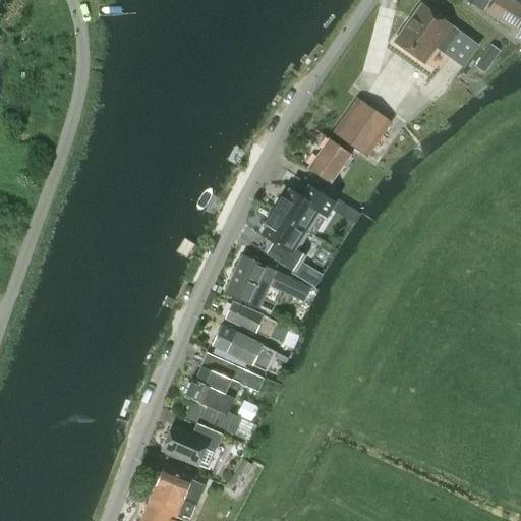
[(465,0),(481,11),(488,0),(465,0)]
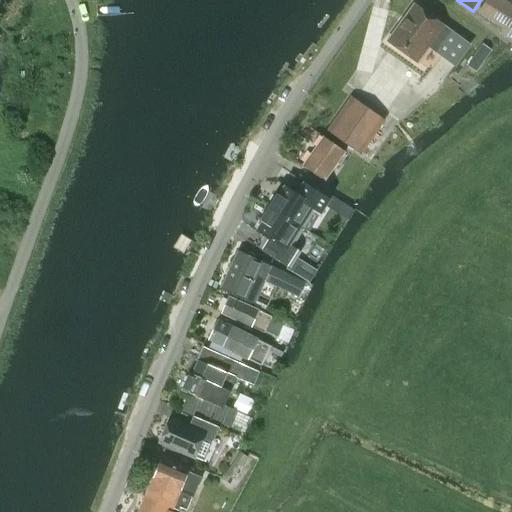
[(511,40),(511,4),(504,0),(485,0),(477,14),(502,29),(499,34),(511,42),(511,40)]
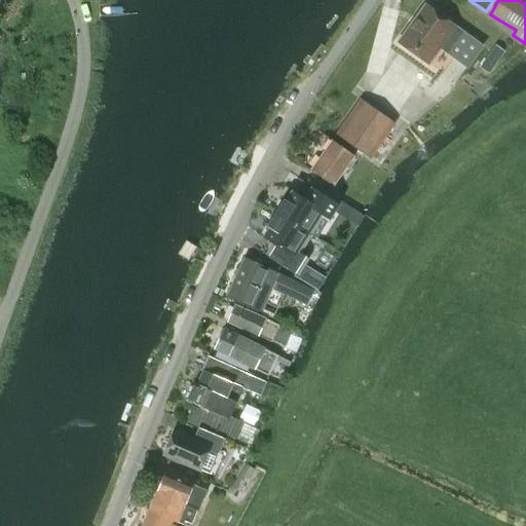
[(401,39),(399,41),(428,64),(441,47),(449,53),(468,68),(483,47),(463,33),(425,5),(410,27),(406,28),(401,35),(401,39)]
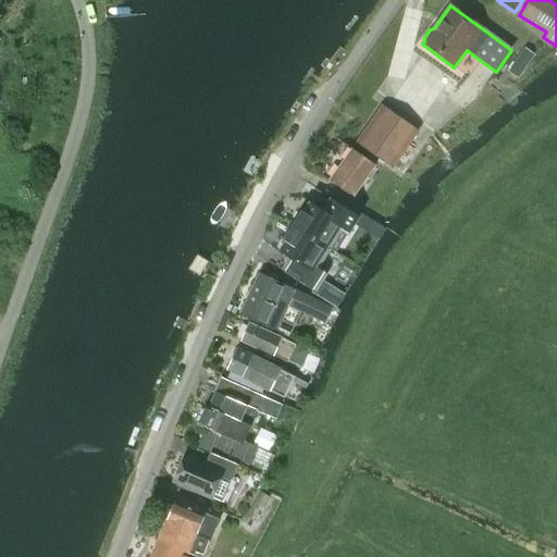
[(524,48),(517,59),(527,65),(534,54),(524,48)]
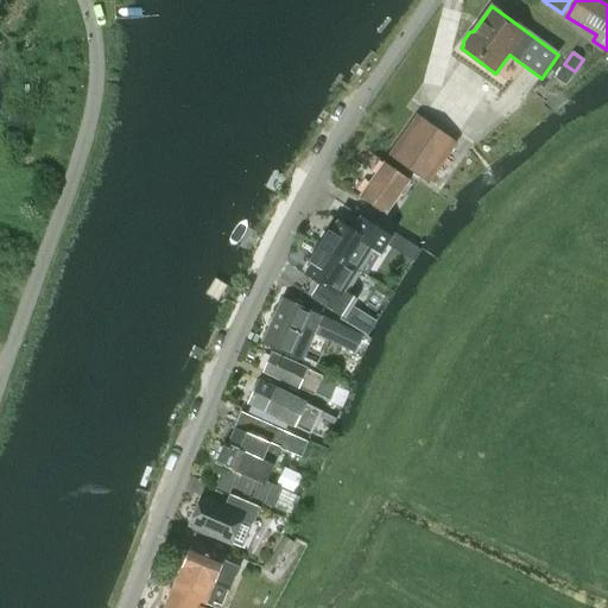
[(417,116),(390,154),(429,182),(456,144),(417,116)]
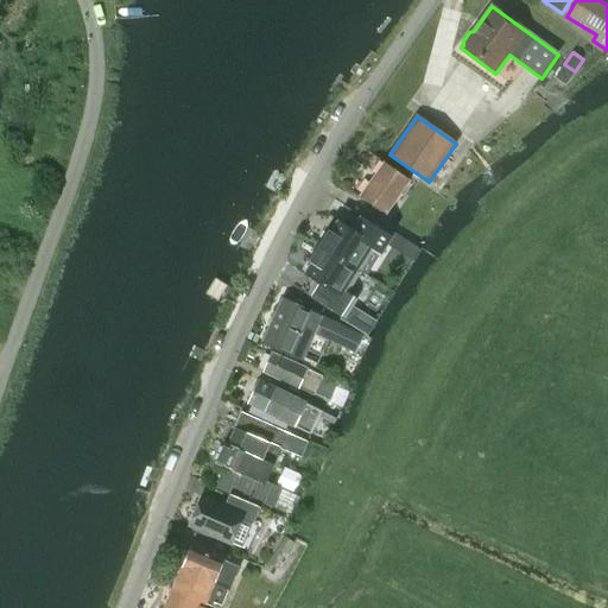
[(384,162),(359,197),(385,215),(393,203),(397,198),(400,194),(409,182),(410,181),(384,162)]
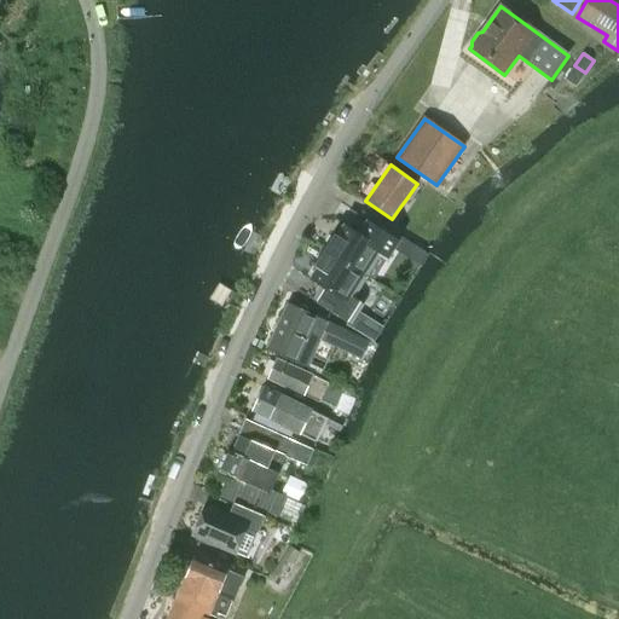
[(330,239),(324,250),(363,275),(372,281),(386,260),(392,249),(398,239),(368,220),(359,233),(345,225),(337,236),(334,235),(330,239)]
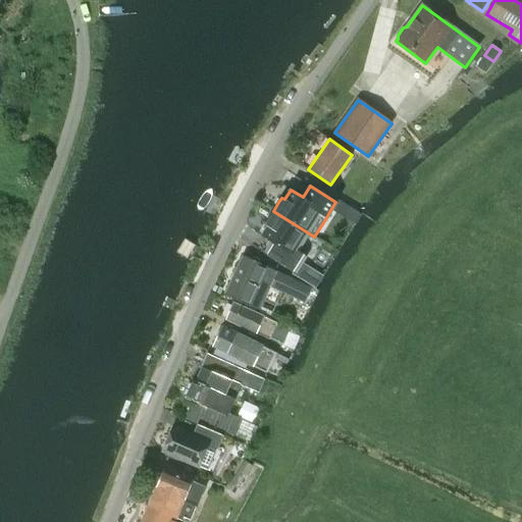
[(295,249),(306,231),(273,211),(264,224),(267,226),(261,236),(273,244),(266,255),(293,271),(303,254),(295,249)]
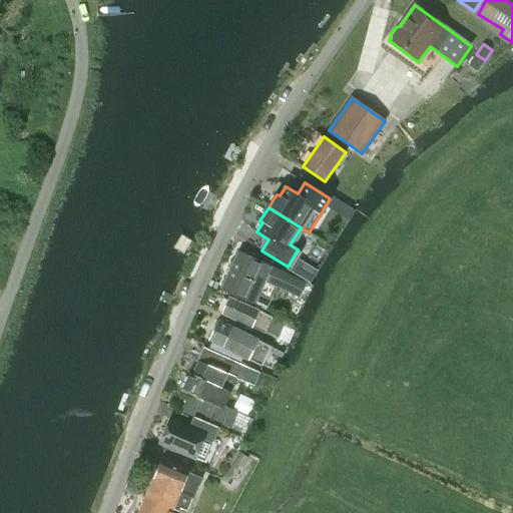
[(238,251),(221,289),(255,304),(265,282),(300,298),(307,284),(271,267),(271,268),(238,251)]
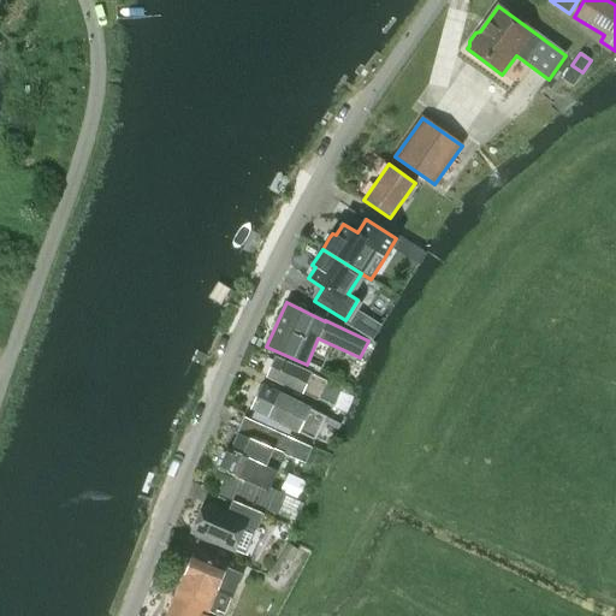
[(276,357),(267,378),(302,394),(319,401),(333,407),(339,394),(342,389),(327,381),(311,374),(276,357)]
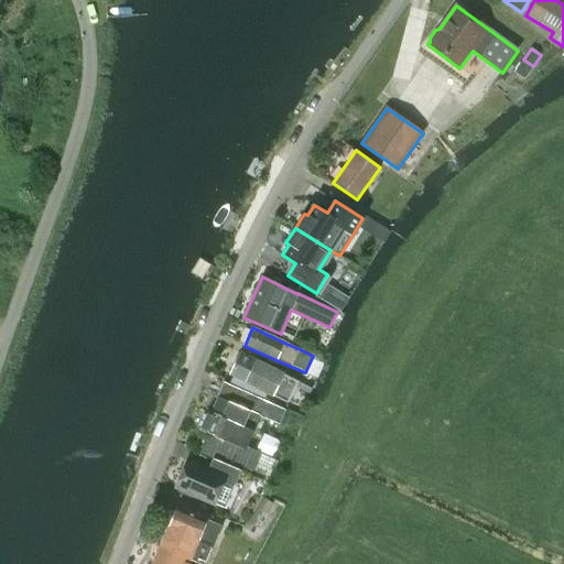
[(299,382),(284,373),(240,353),(229,375),(273,397),(288,403),(299,382)]
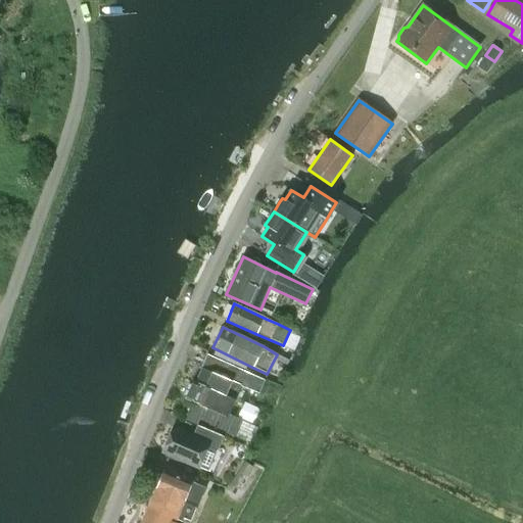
[(194,382),(187,398),(194,402),(186,420),(198,426),(200,422),(234,437),(234,436),(241,420),(229,414),(235,399),(237,400),(243,387),(259,394),(265,381),(207,354),(195,382),(194,381),(194,382)]
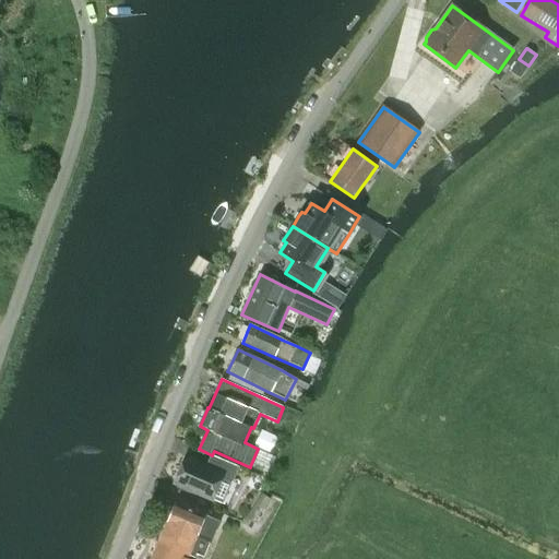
[(186,456),(174,483),(211,500),(212,498),(223,503),(227,506),(237,483),(233,480),(238,467),(211,455),(205,466),(186,456)]
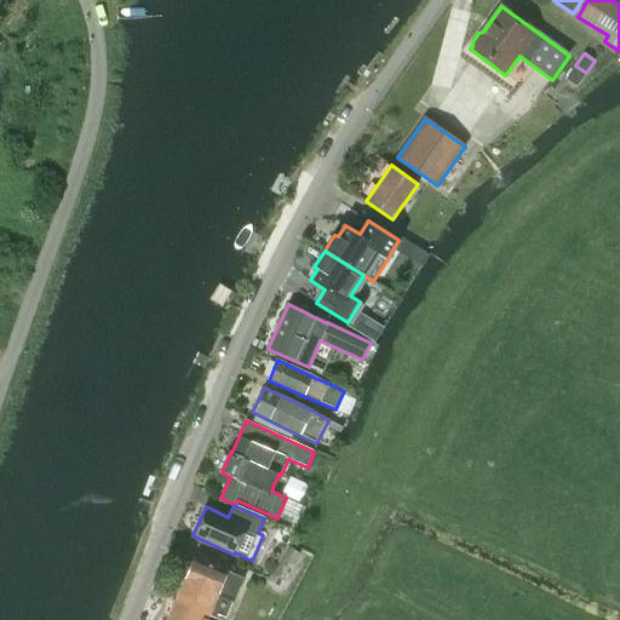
[(290,546),(273,574),(282,581),(300,554),(290,546)]
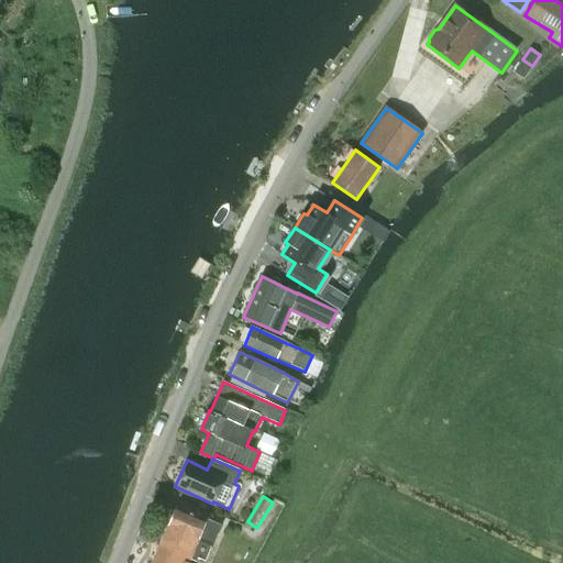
[(222,525),(207,518),(176,506),(168,526),(167,525),(150,562),(188,562),(184,561),(185,558),(190,560),(191,556),(203,561),(210,547),(212,548),(222,525)]
